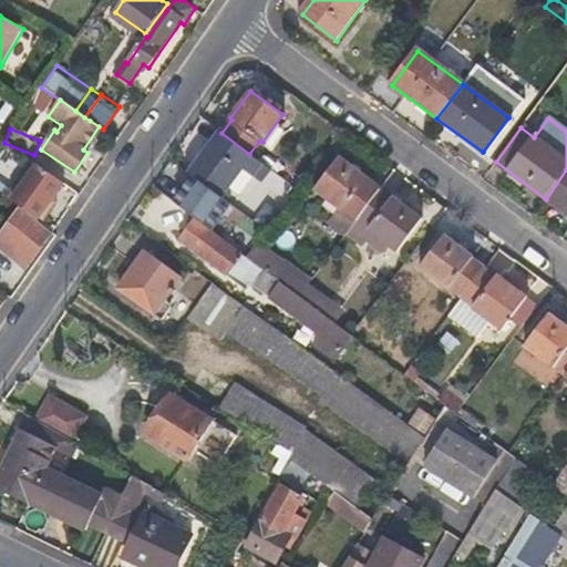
[(249,154),(222,133),(214,144),(212,143),(191,173),(194,176),(222,197),(228,187),(241,168),(250,175),(257,179),(267,166),(249,154)]
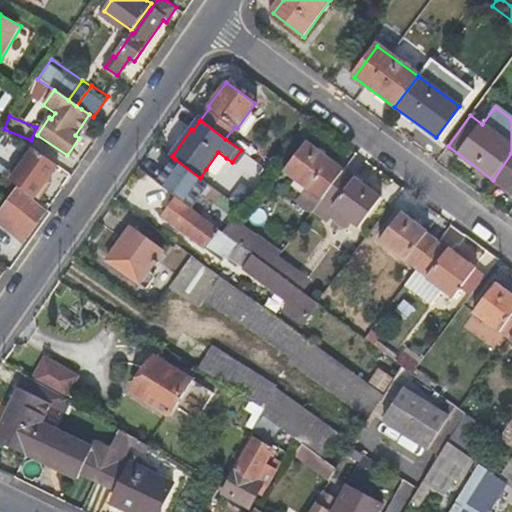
[(342,172),(331,164),(332,162),(321,153),(307,143),(287,171),(306,186),(298,197),(314,209),(323,196),(342,172)]
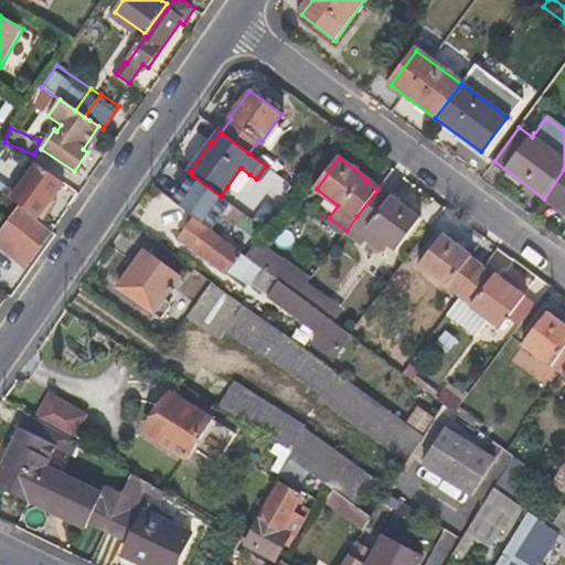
[(38,168),(32,176),(57,193),(63,185),(51,177),(38,168)]
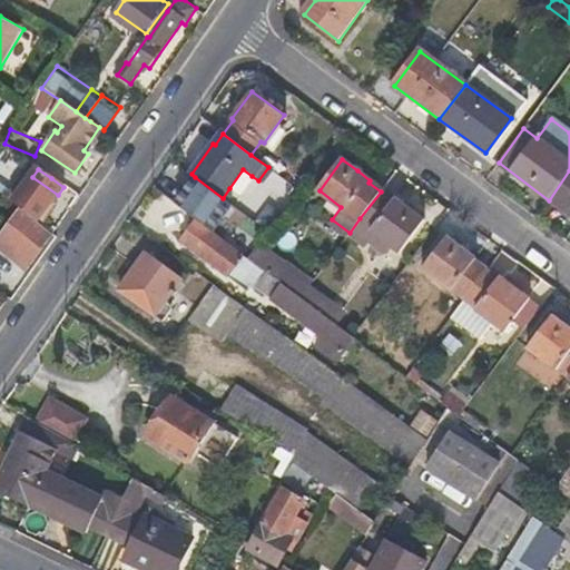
[(243,169),(229,188),(238,195),(252,176),(243,169)]
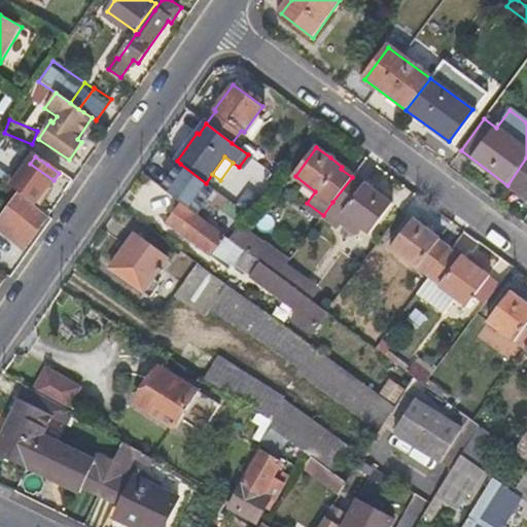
[(526,157),(507,185),(526,200),(526,157)]
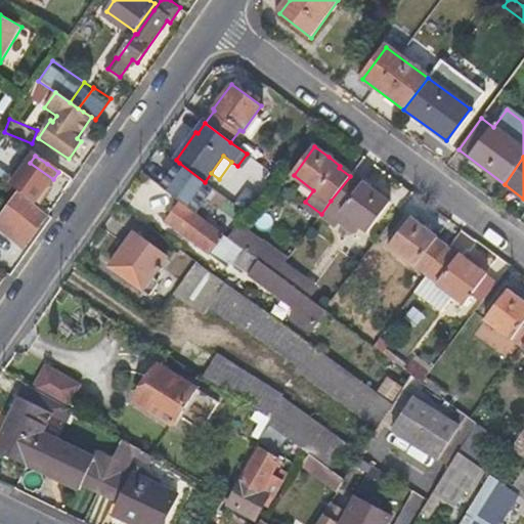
[(30,163),(12,187),(18,191),(35,205),(53,179),(30,163)]
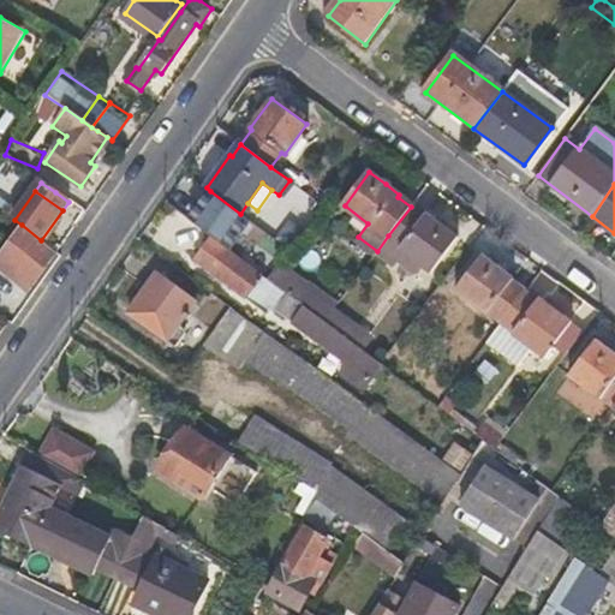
[(210,191),(190,220),(213,238),(231,251),(251,221),(210,191)]
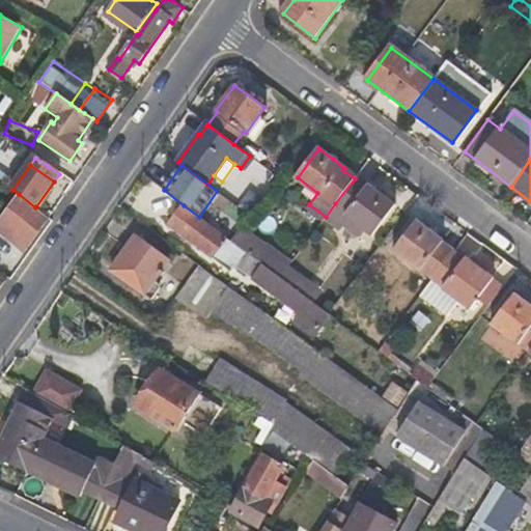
[(365,187),(355,178),(335,203),(326,217),(339,228),(348,216),(371,234),(394,204),(367,185),(365,187)]
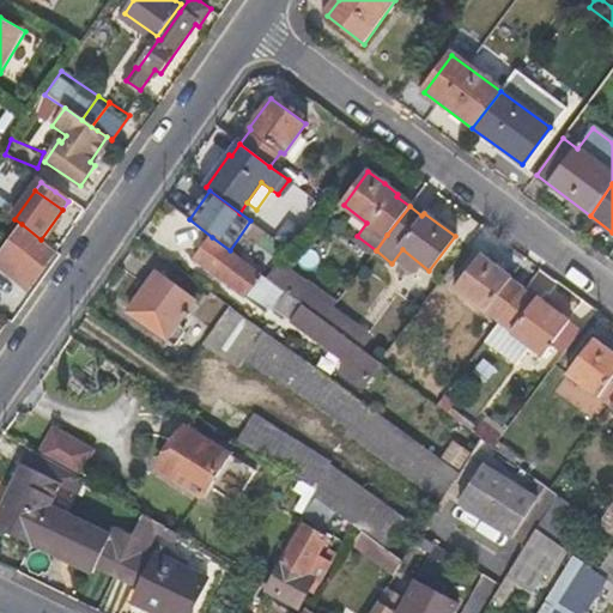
[(41,240),(22,224),(0,254),(0,267),(29,290),(58,252),(41,240)]
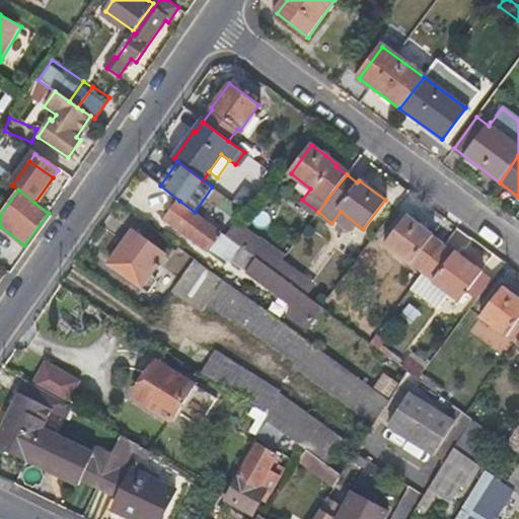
[(195,212),(179,201),(166,219),(227,264),(240,246),(224,234),(195,212)]
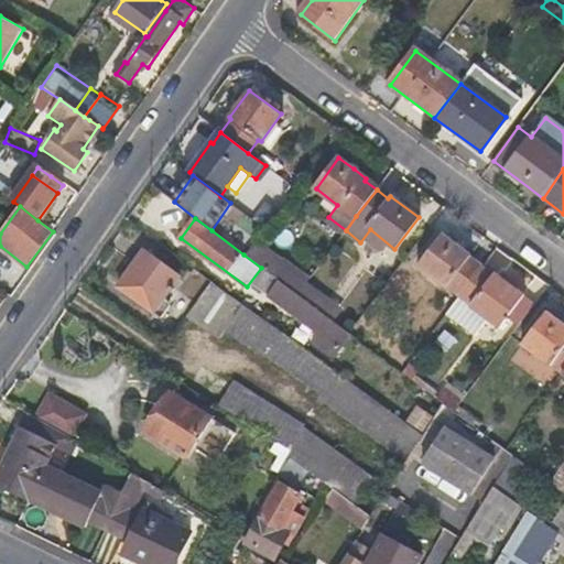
[(448,286),(459,294),(480,267),(469,259),(470,257),(441,236),(418,267),(446,288),(448,286)]
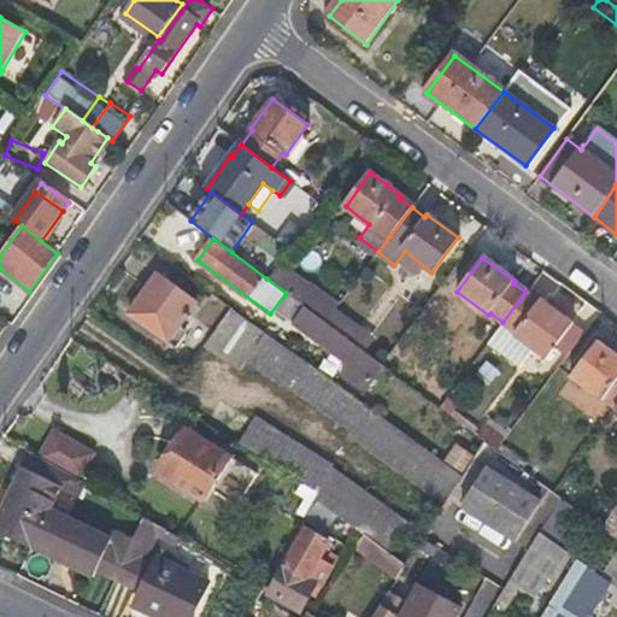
[(280,263),(266,278),(286,293),(306,307),(325,322),(334,311),(338,305),(280,263)]
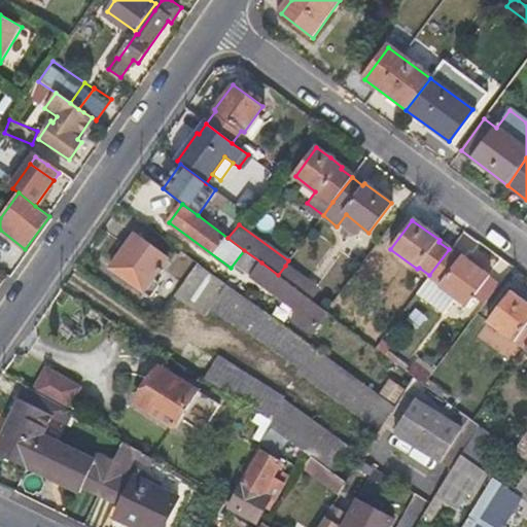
[(136,235),(115,265),(131,275),(127,280),(151,297),(160,285),(152,280),(168,258),(136,235)]
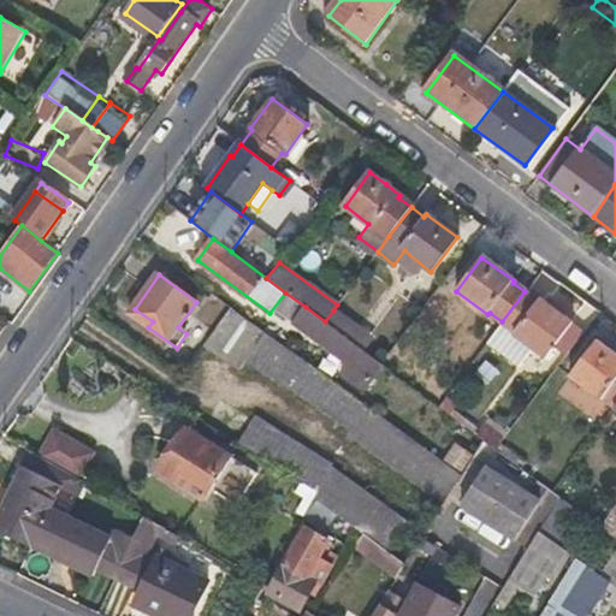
[(525,291),(502,321),(516,331),(515,332),(533,347),(546,356),(554,347),(570,323),(540,300),(538,301),(525,291)]
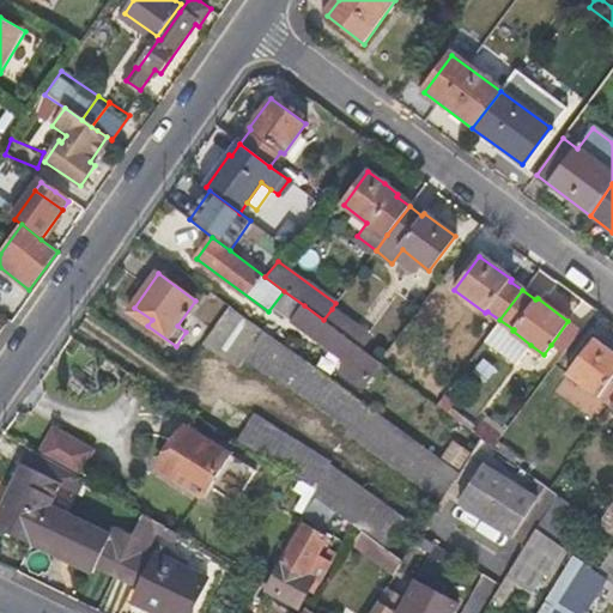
[(230,305),(205,344),(238,369),(246,359),(274,380),(275,377),(328,413),(351,429),(346,434),(398,471),(441,503),(459,473),(430,451),(394,424),(327,376),(253,323),(230,305)]
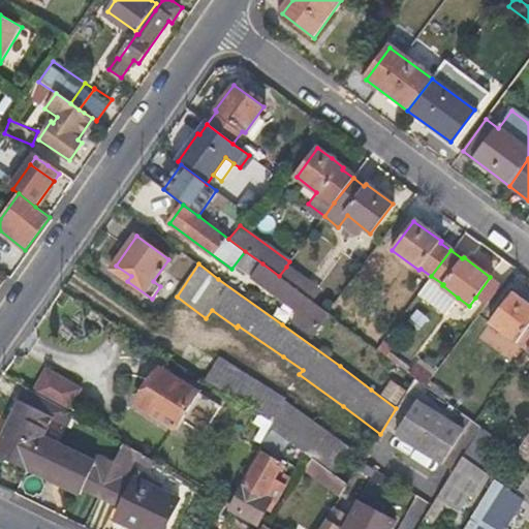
[(279,276),(262,263),(253,276),(302,311),(297,317),(310,327),(313,322),(317,324),(328,312),(314,302),(279,276)]
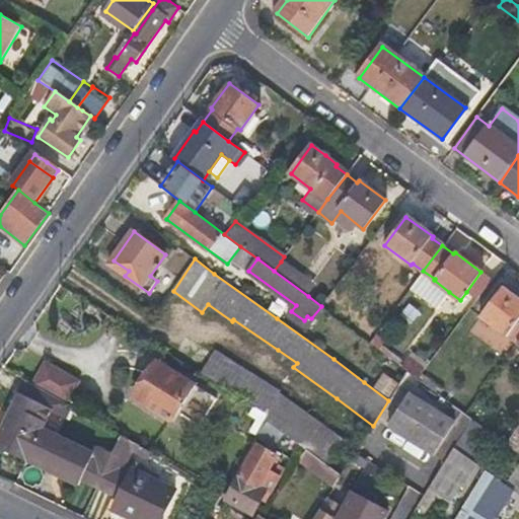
[(281,262),(274,271),(308,296),(315,287),(281,262)]
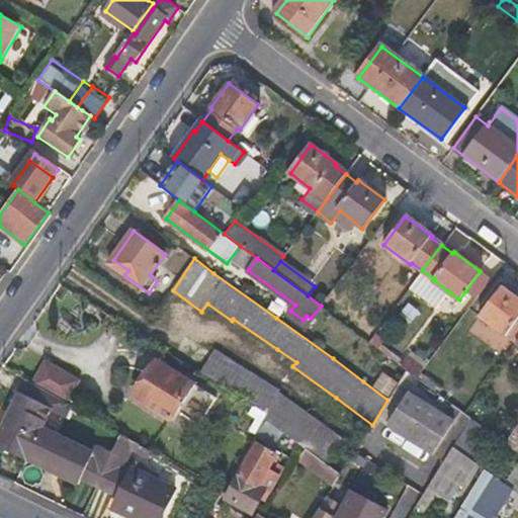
[(422,270),(410,286),(437,307),(448,291),(433,279),(434,278),(422,270)]
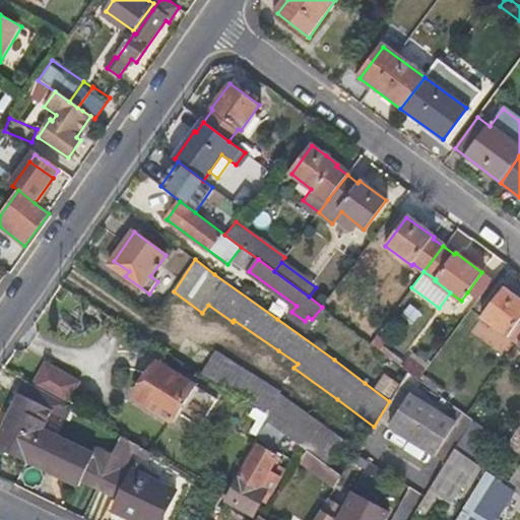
[(492,280),(481,272),(467,293),(477,300),(492,280)]
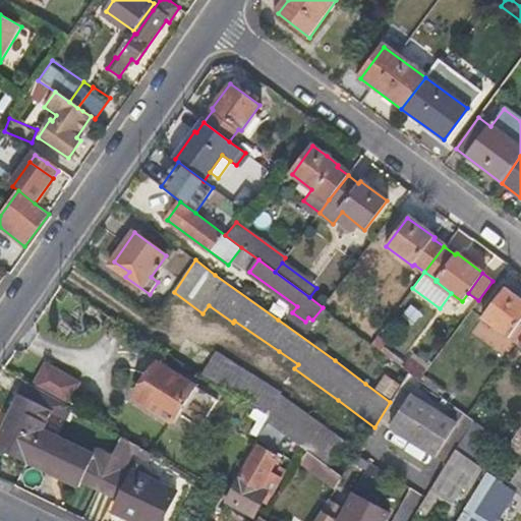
[(511,336),(520,344),(520,342),(520,300),(505,289),(483,317),(509,337),(511,336)]
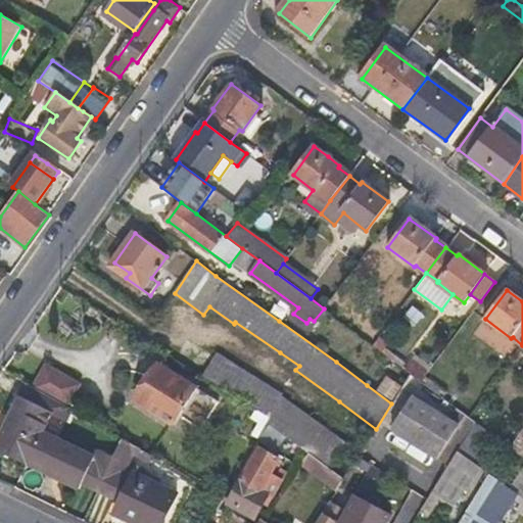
[(216,354),(202,376),(231,394),(270,418),(267,423),(304,449),(330,468),(345,445),(323,429),(281,399),(282,395),(216,354)]
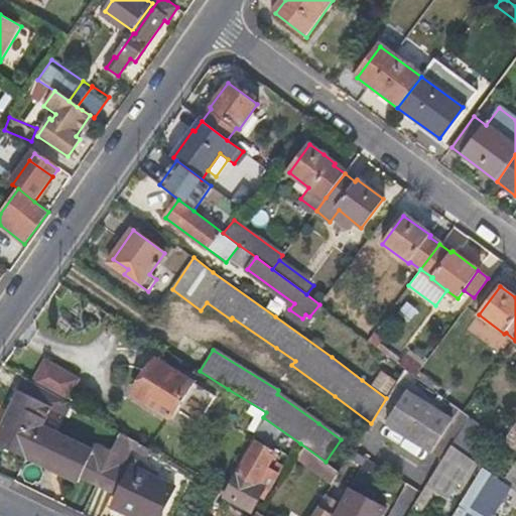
[(155,362),(134,396),(169,419),(191,384),(155,362)]
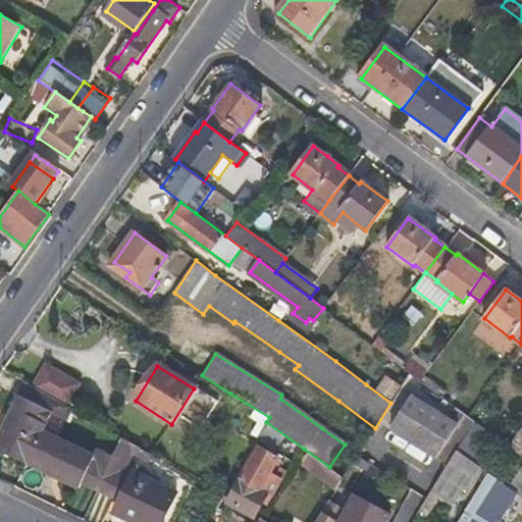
[(47,367),(35,387),(65,406),(77,385),(47,367)]
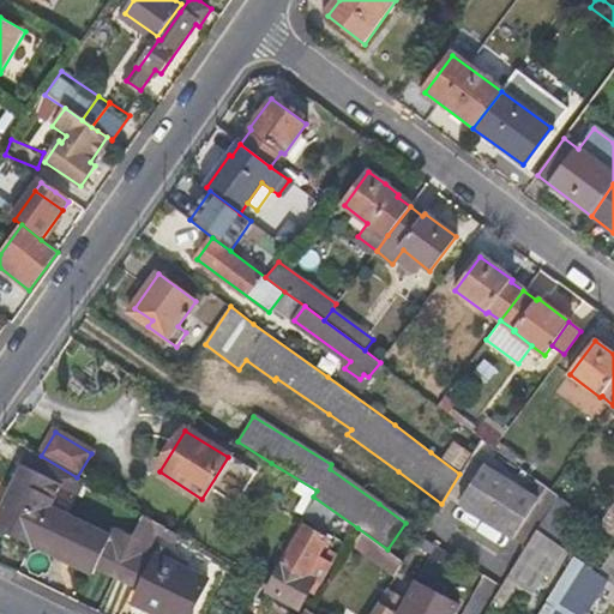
[(500,440),(494,447),(516,463),(521,467),(525,458),(500,440)]
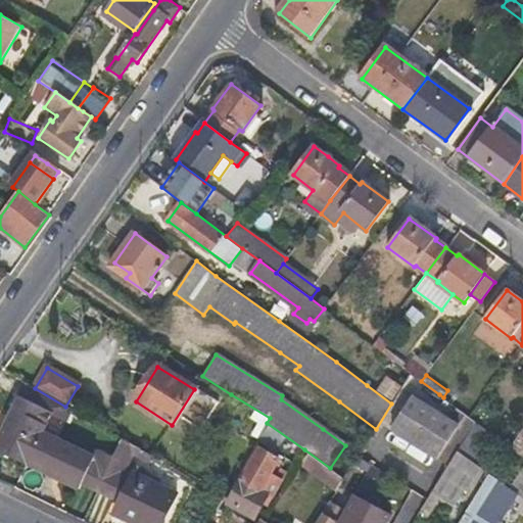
[(35,388),(25,382),(17,396),(19,398),(0,438),(0,452),(25,465),(42,431),(44,432),(50,420),(52,416),(66,423),(73,410),(65,407),(35,388)]
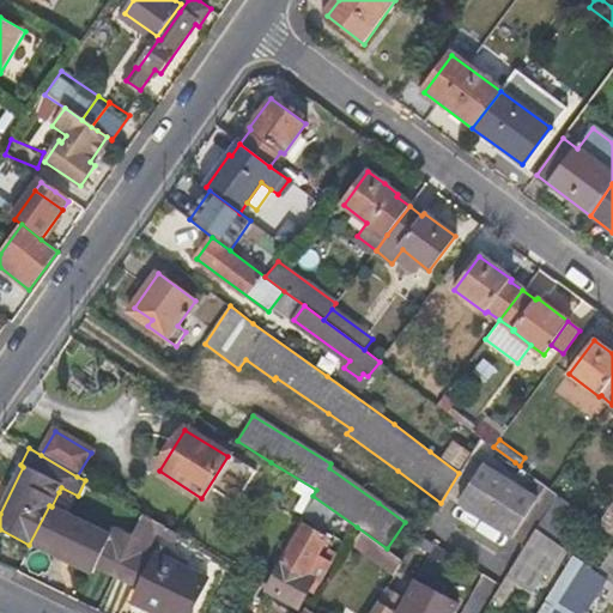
[(527,546),(536,530),(551,508),(523,491),(483,466),(459,503),(527,546)]
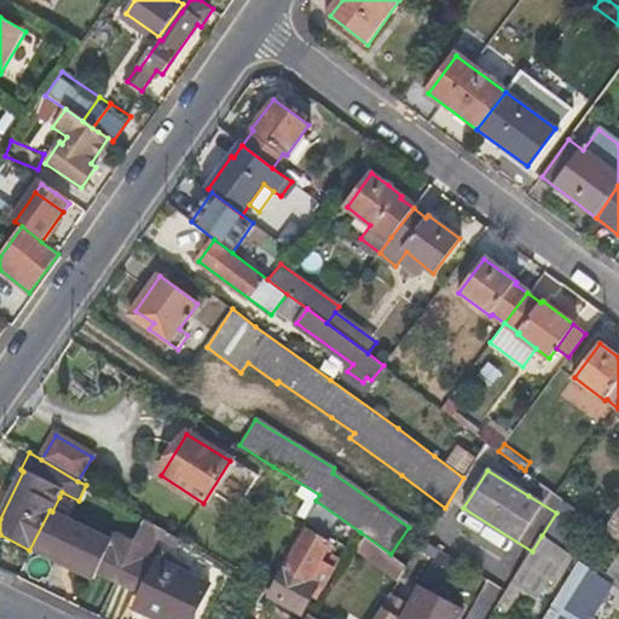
[(76,504),(79,501),(62,492),(59,497),(76,504)]
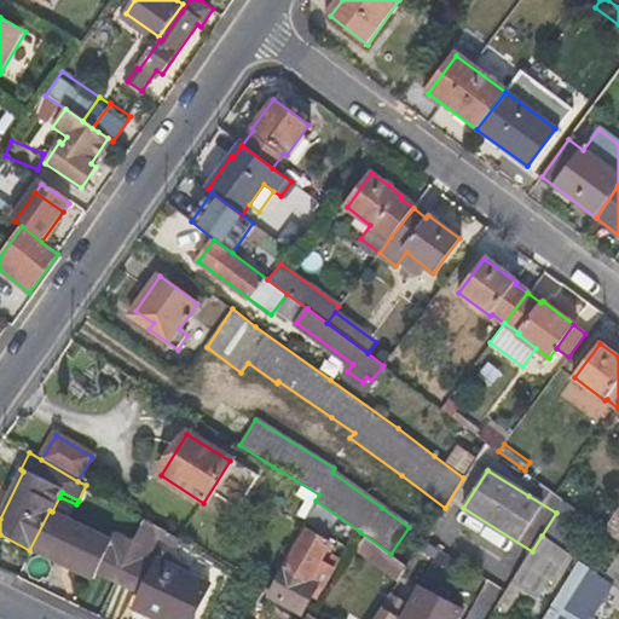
[(29,550),(33,553),(34,549),(97,579),(100,573),(115,579),(133,544),(117,537),(114,545),(63,522),(50,516),(52,512),(50,510),(29,550)]
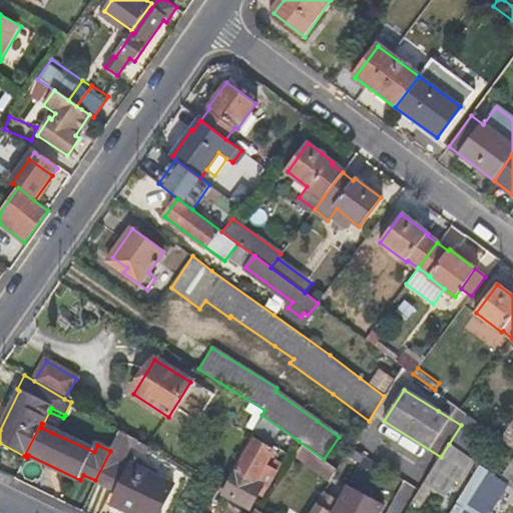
[(512,424),(504,438),(512,445),(512,424)]
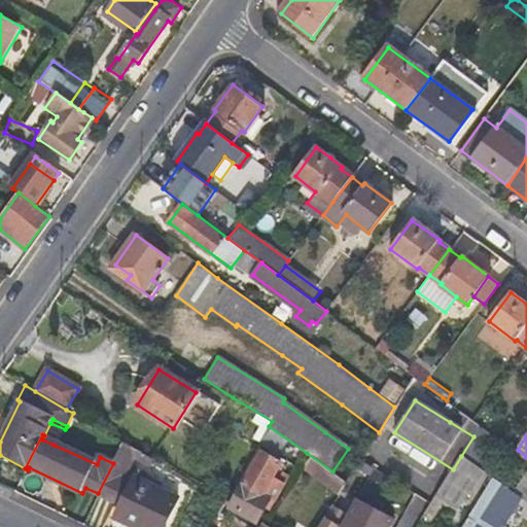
[(261,452),(230,507),(256,523),(270,498),(262,494),(281,462),(261,452)]
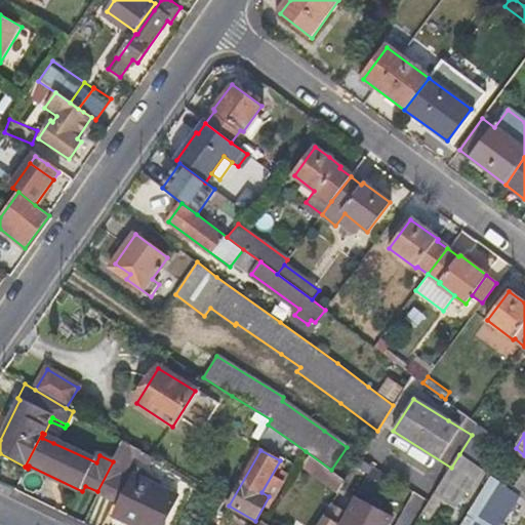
[(451,468),(433,497),(454,511),(481,468),(459,454),(451,468)]
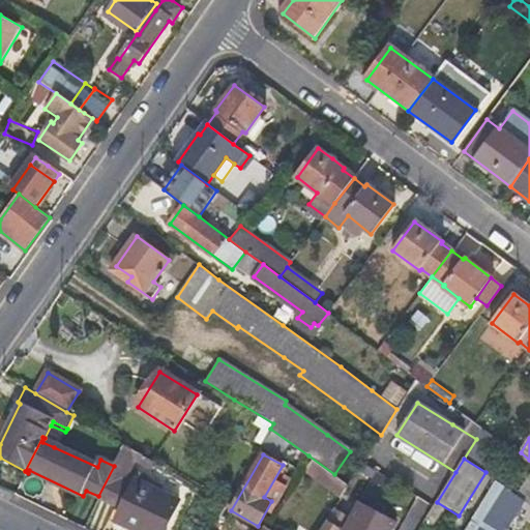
[(317,463),(310,474),(334,493),(343,481),(317,463)]
